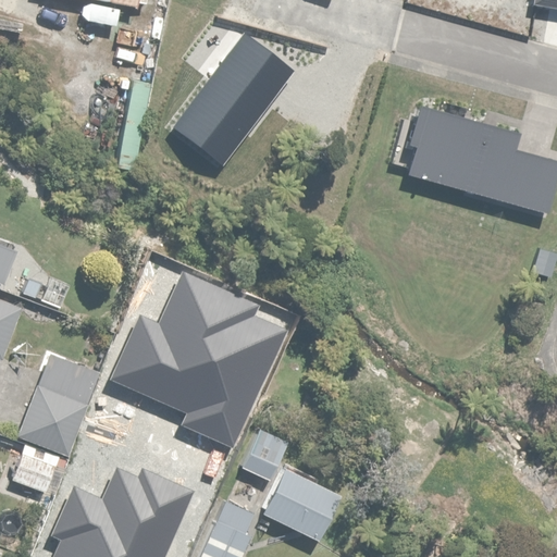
[(102,375),(106,376),(91,418),(137,433),(175,325),(160,320),(172,285),(141,274),(131,306),(126,304),(102,375)]
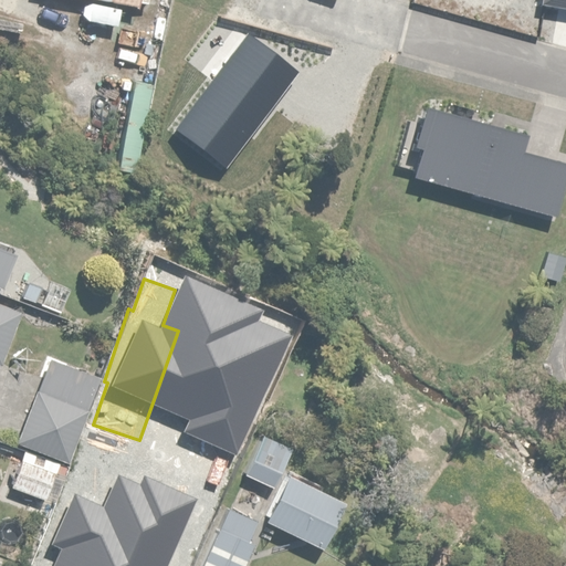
[(0,363),(1,364),(21,314),(0,305),(0,363)]
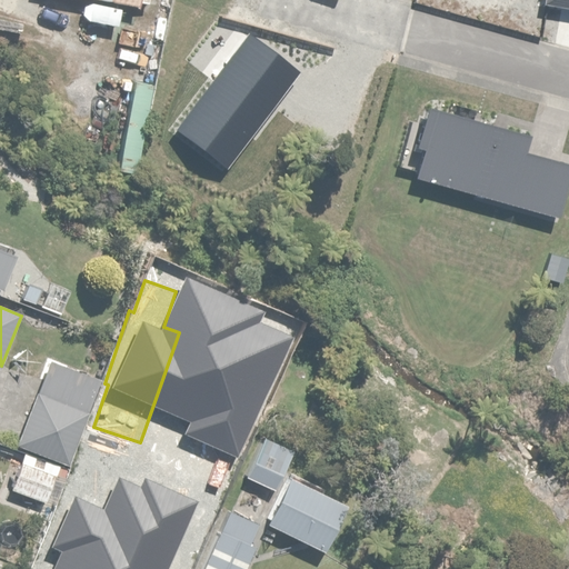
[(67,465),(100,377),(50,358),(17,446),(67,465)]
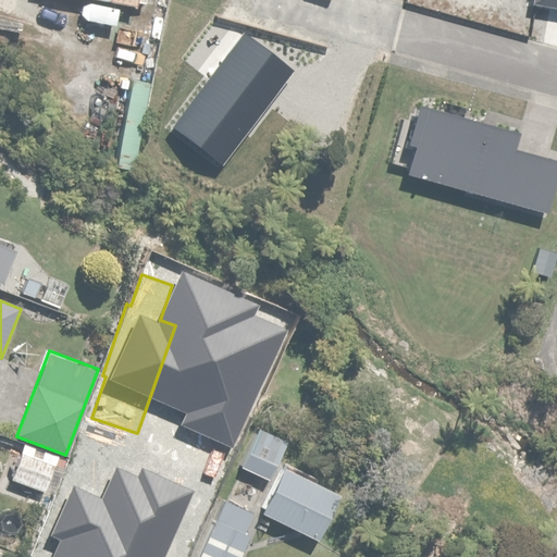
[(271,475),(288,437),(257,423),(239,461),(271,475)]
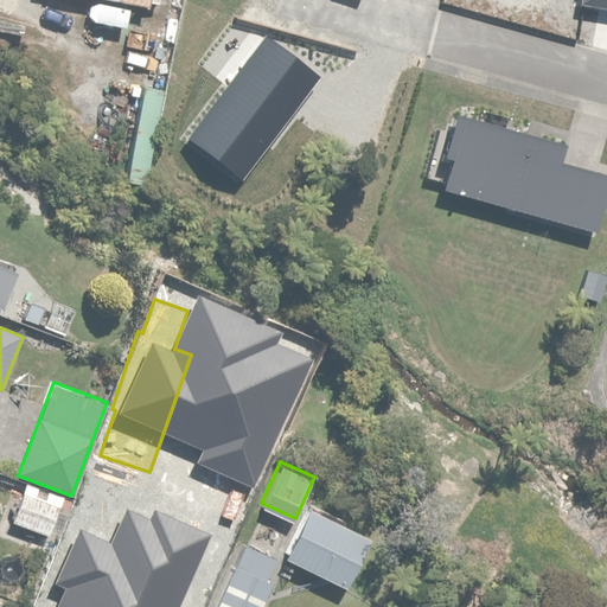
[(198,606),(251,487),(216,472),(187,537),(138,516),(97,606),(75,606),(63,602),(61,606),(198,606)]
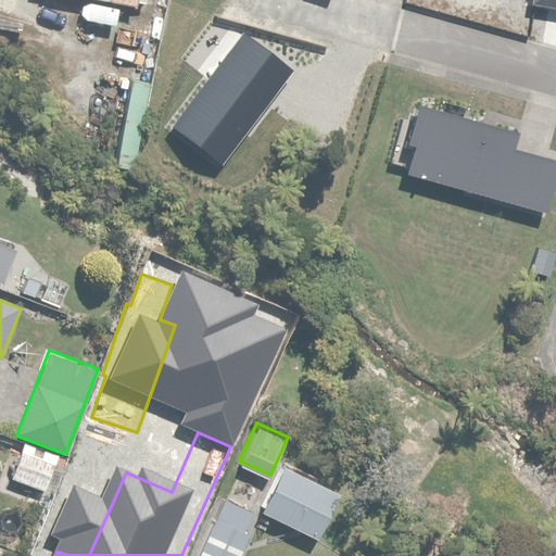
[(54,462),(19,449),(10,475),(46,488),(54,462)]
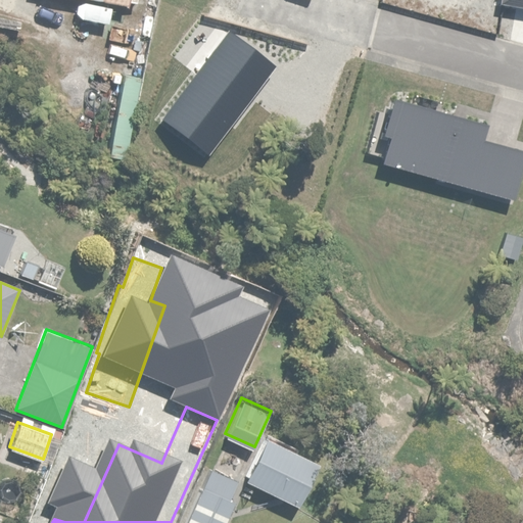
[(265,438),(244,481),(298,507),(319,464),(265,438)]
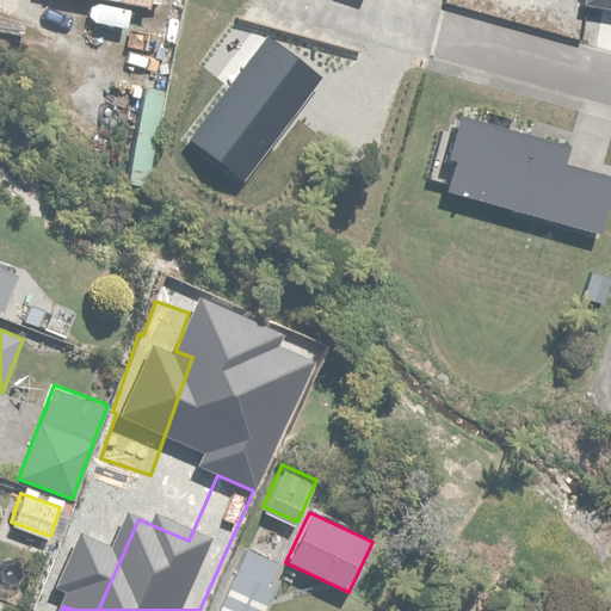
[(271,576),(277,562),(244,548),(215,610),(266,610),(281,581),(271,576)]
